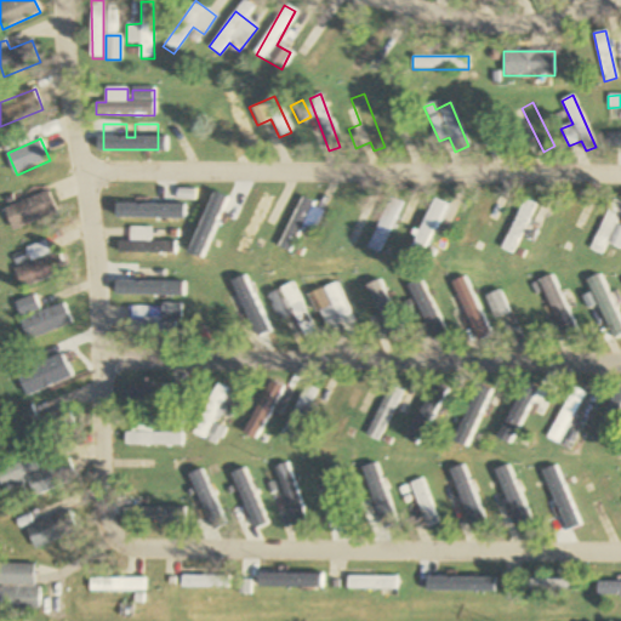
[(9,209),(17,231),(60,214),(51,192),(9,209)]
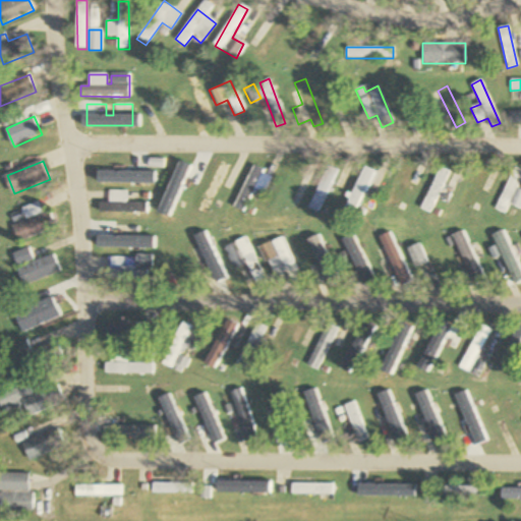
[(163,207),(173,211),(190,169),(180,164),(163,207)]
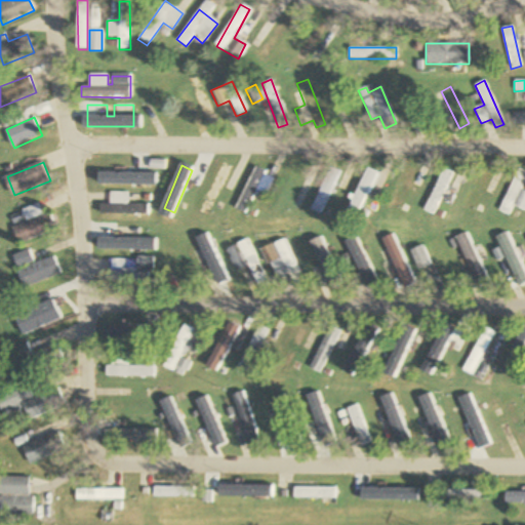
[(229,170),(219,166),(200,208),(210,213),(229,170)]
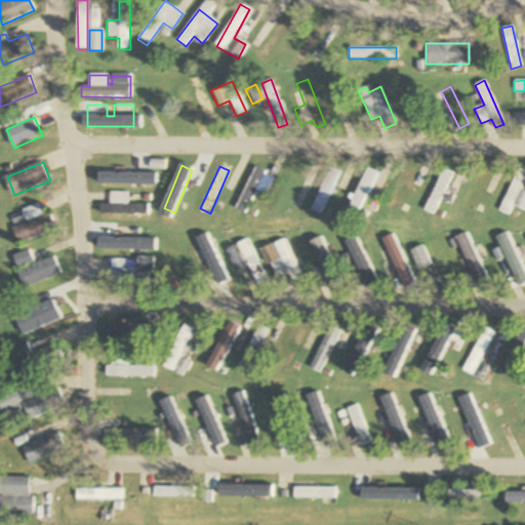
[(235,208),(244,213),(267,172),(257,167),(235,208)]
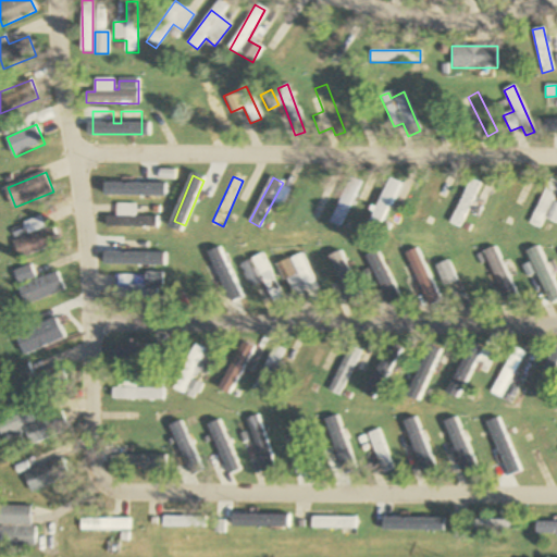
[(330,223),(341,227),(361,183),(349,177),(330,223)]
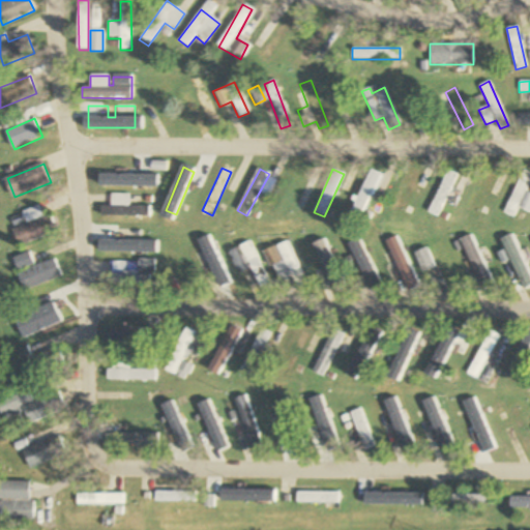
[(350,214),(361,219),(382,175),(370,170),(350,214)]
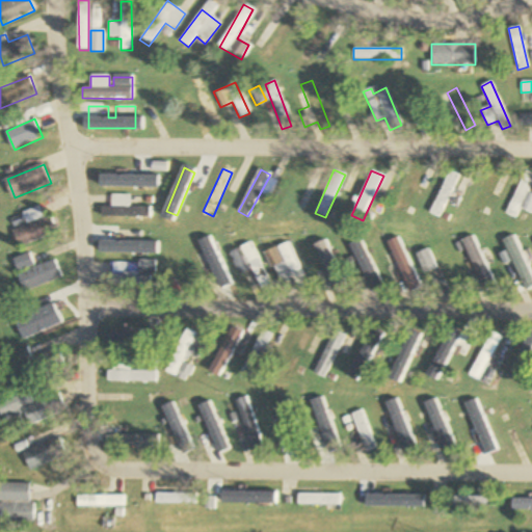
[(394,207),(405,212),(421,176),(410,170),(394,207)]
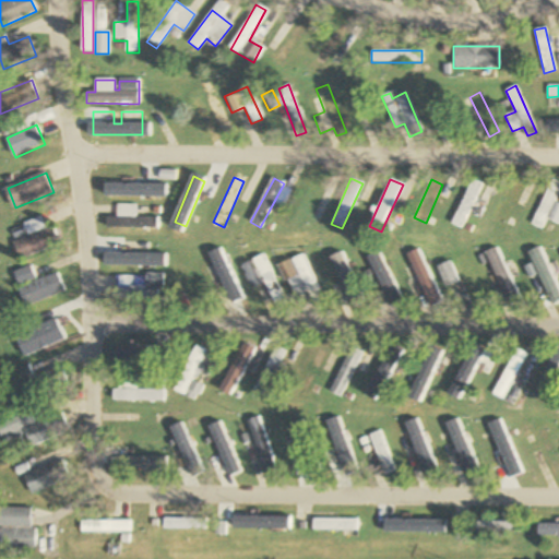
[(451,224),(461,229),(483,185),(473,179),(451,224)]
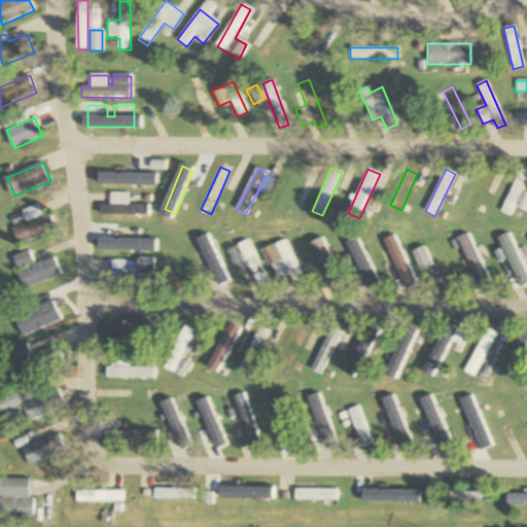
[(526,177),(526,172),(519,169),(501,212),(512,216),(526,177)]
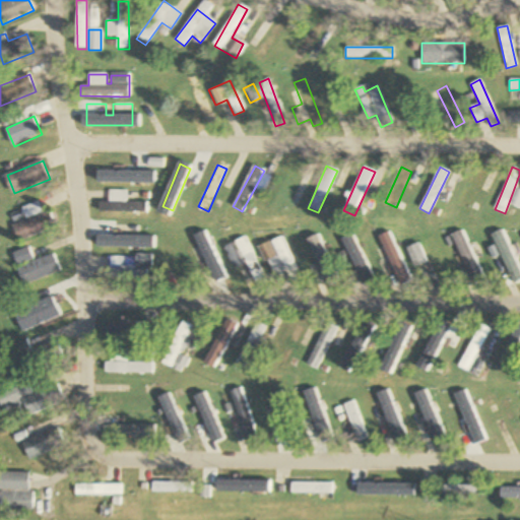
[(100,180),(126,180),(126,188),(142,188),(142,171),(100,171),(100,180)]
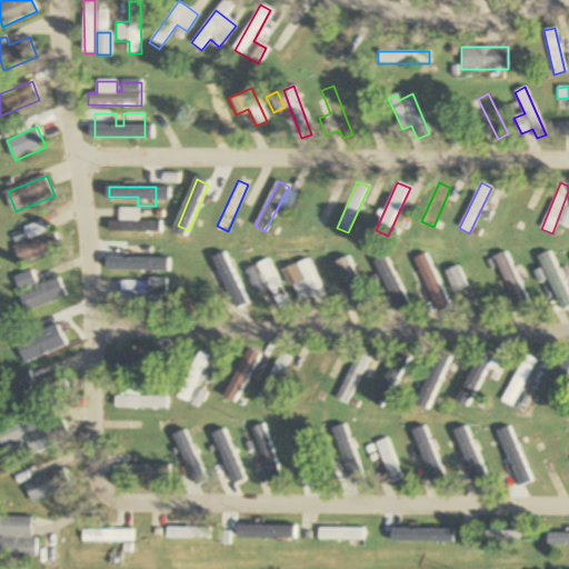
[(568,228),(568,226),(568,207),(558,223),(568,228)]
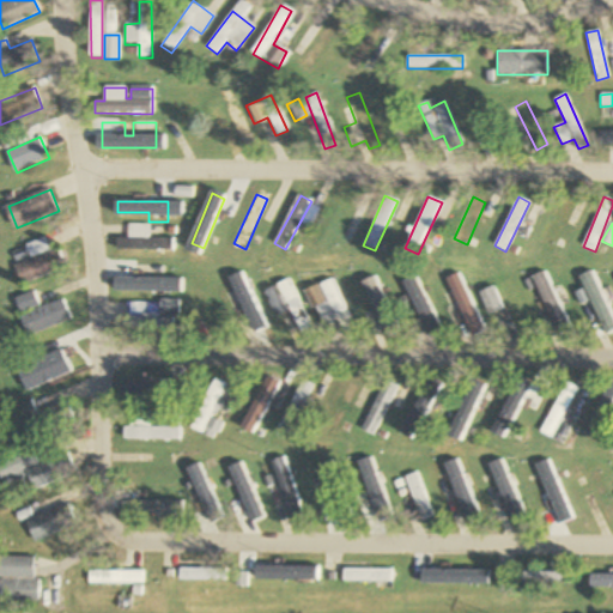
[(150,238),(150,224),(129,224),(129,238),(117,238),(117,250),(174,250),(174,238),(150,238)]
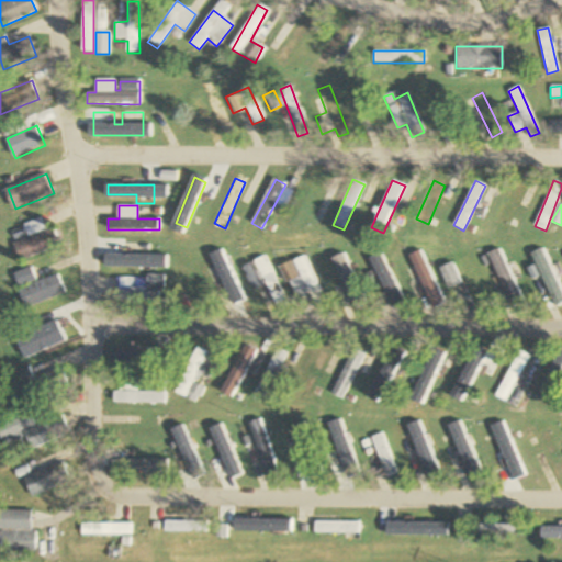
[(46,217),(27,225),(32,236),(17,243),(25,261),(59,247),(46,217)]
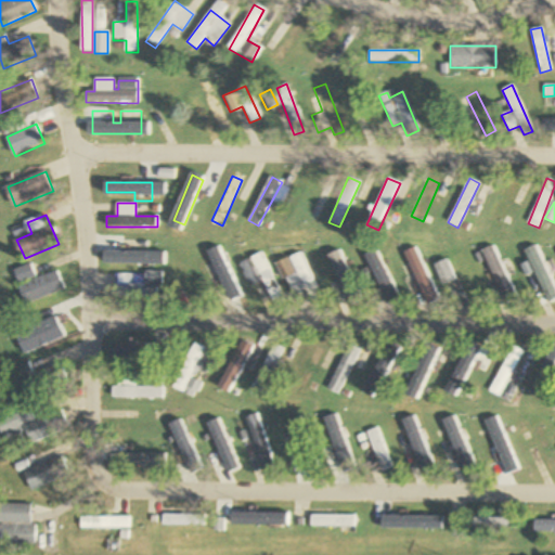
[(517,299),(493,246),(482,252),(505,305),(517,299)]
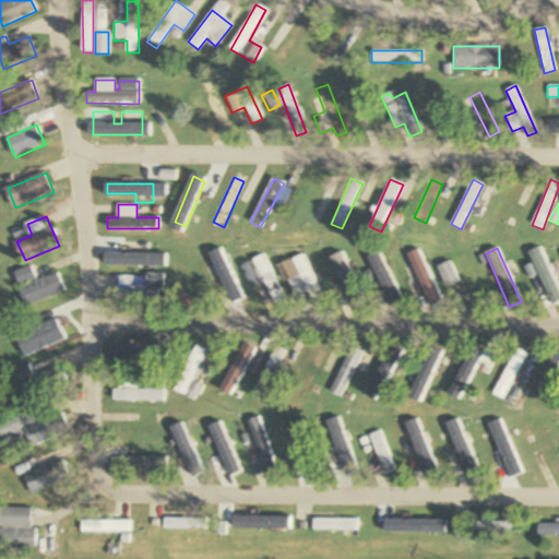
[(552,307),(558,302),(558,290),(539,248),(528,252),(552,307)]
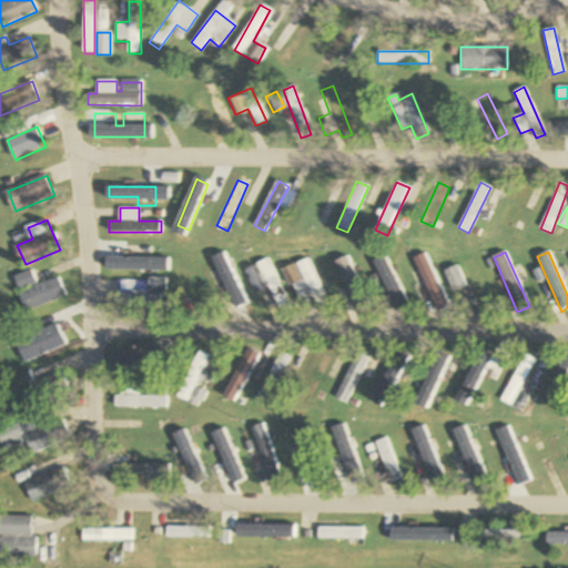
[(267,259),(244,269),(254,293),(267,287),(276,310),(286,305),(267,259)]
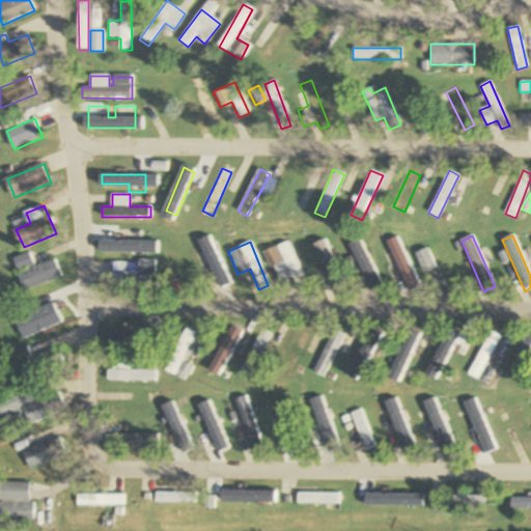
[(266,250),(278,282),(292,277),(297,288),(305,285),(288,242),(266,250)]
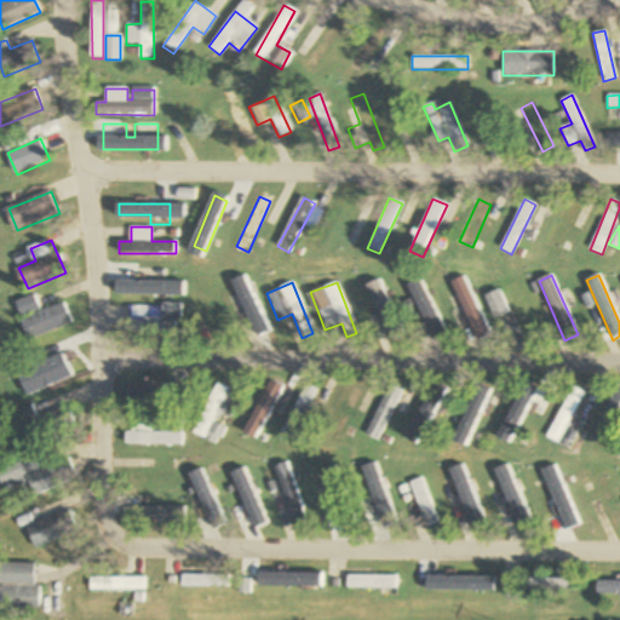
[(491,334),(466,282),(455,288),(480,339),(491,334)]
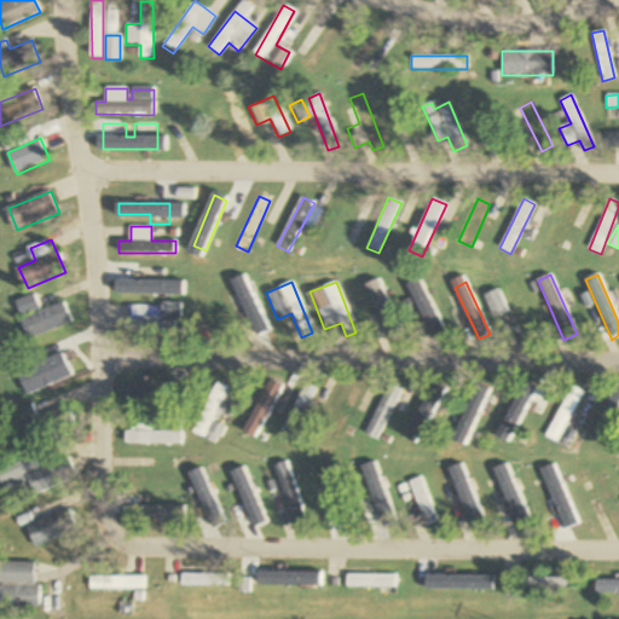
[(521,340),(533,334),(512,284),(484,296),(493,319),(510,312),(521,340)]
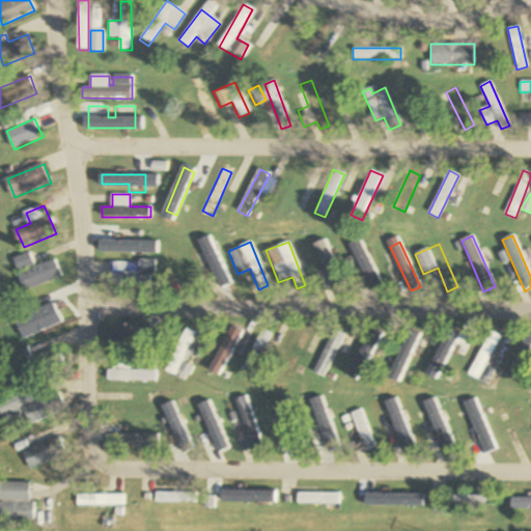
[(361,269),(351,273),(358,288),(369,283),(372,290),(382,286),(365,247),(343,256),(346,261),(356,257),(361,269)]
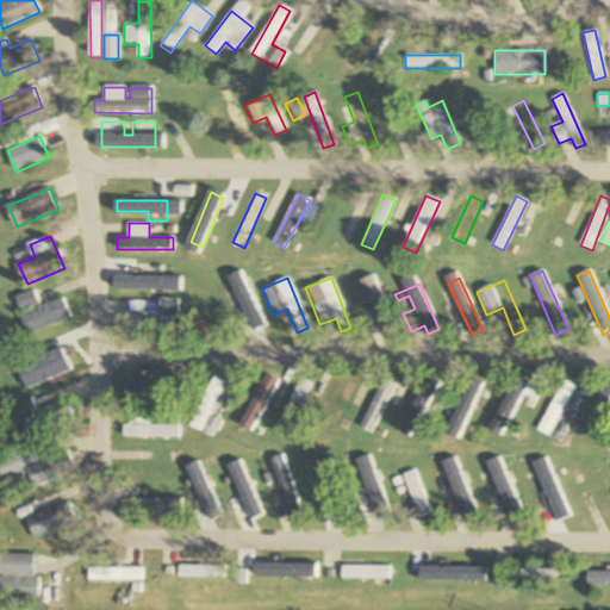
[(74,318),(64,297),(44,305),(37,290),(18,298),(33,335),(74,318)]
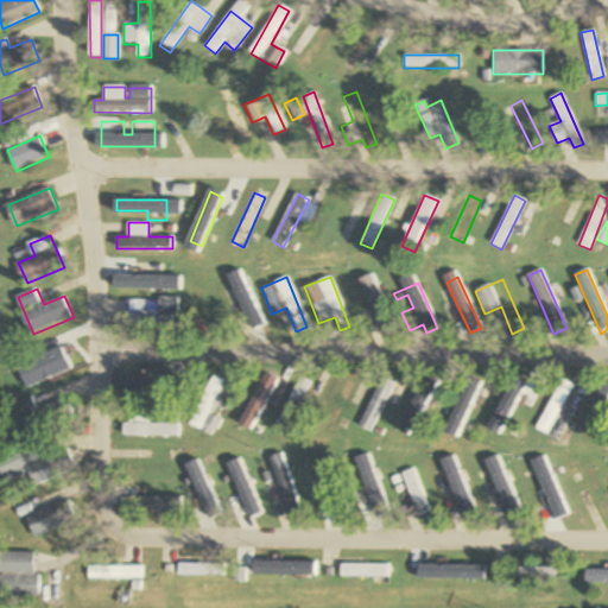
[(159,310),(178,310),(178,296),(160,296),(159,310)]
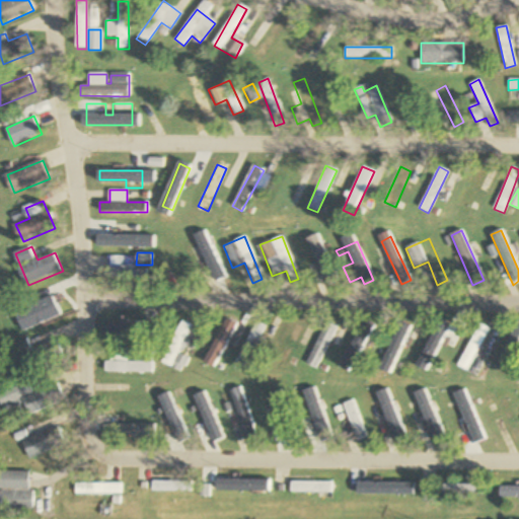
[(106,279),(147,279),(147,269),(106,269),(106,279)]
